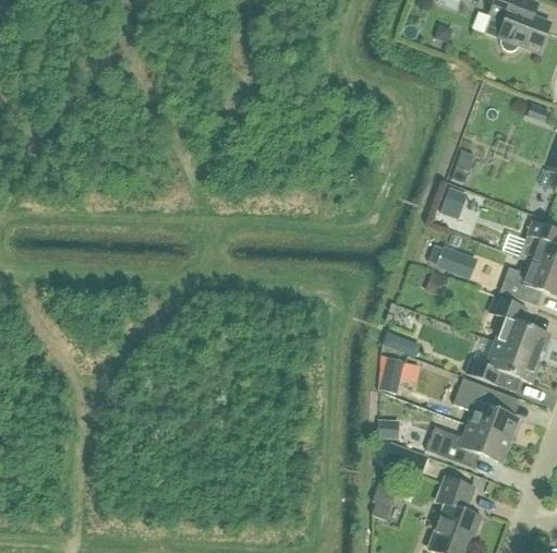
[(518,46),(519,45),(539,51),(549,22),(523,12),(529,0),(493,0),(488,12),(505,19),(497,36),(500,37),(499,38),(499,40),(499,43),(500,44),(500,46),(503,47),(504,48),(505,49),(507,50),(508,50),(510,50),(512,50),(513,49),(516,49),(517,47),(518,46)]
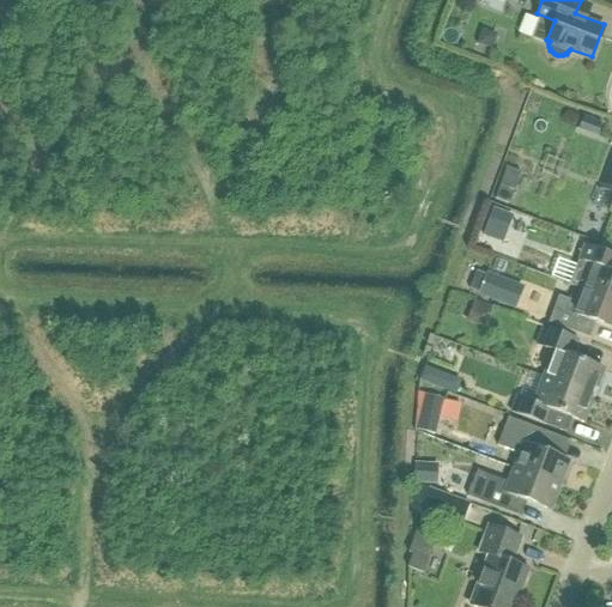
[(611,151),(600,184),(611,189),(611,204),(610,208),(611,208),(611,151)]
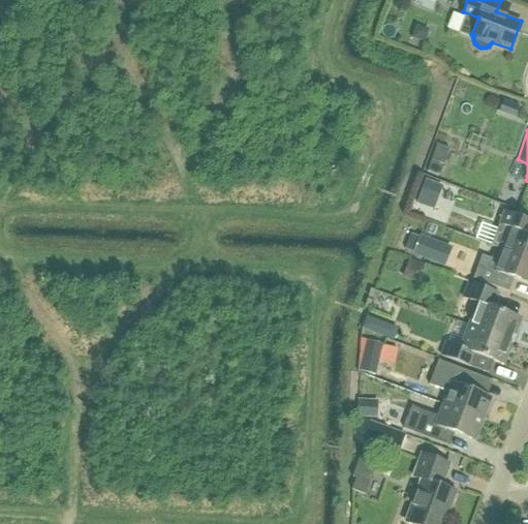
[(502,246),(527,256),(527,218),(504,209),(496,229),(506,234),(502,246)]
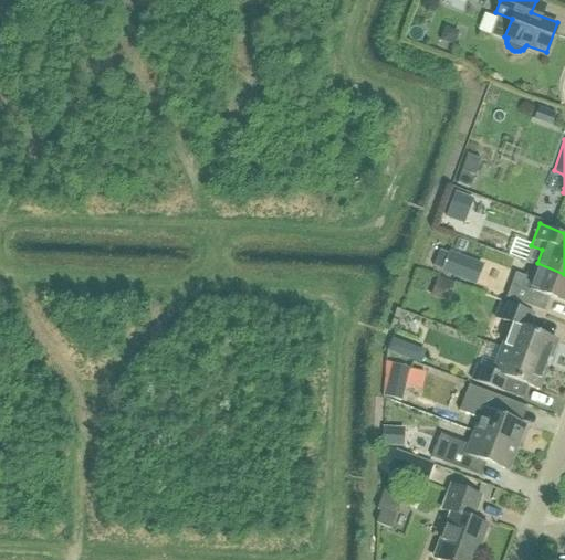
[(477,281),(484,265),(456,253),(449,268),(477,281)]
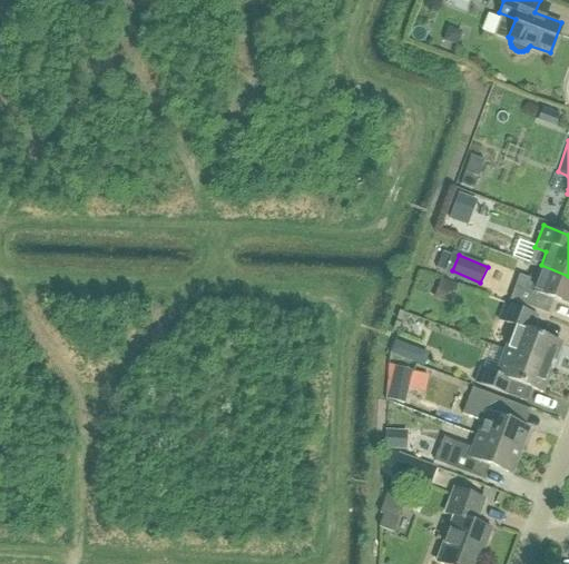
[(568,276),(541,265),(536,278),(519,271),(510,296),(548,310),(553,296),(568,302),(568,276)]
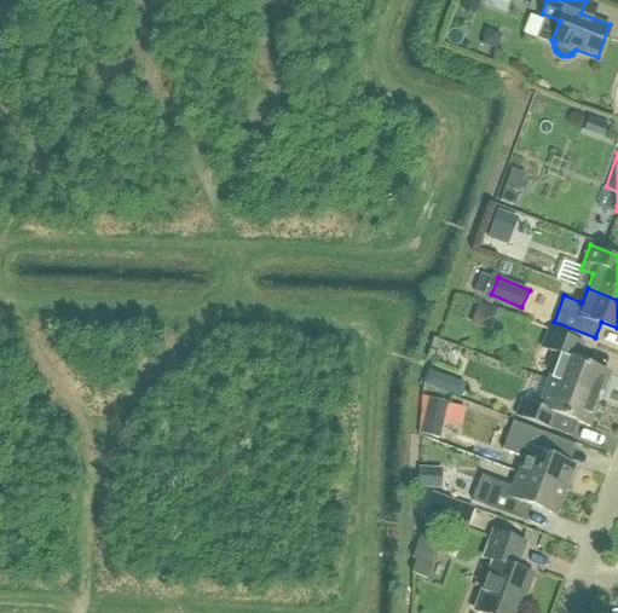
[(549,377),(596,395),(600,387),(602,388),(610,370),(575,357),(582,339),(549,327),(542,345),(559,351),(549,377)]
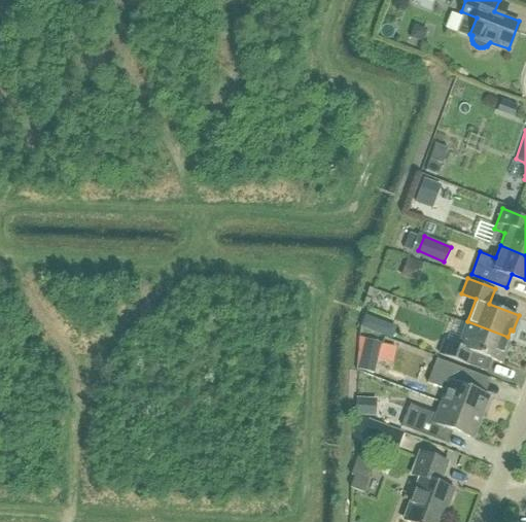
[(389,336),(395,323),(379,316),(374,329),(389,336)]
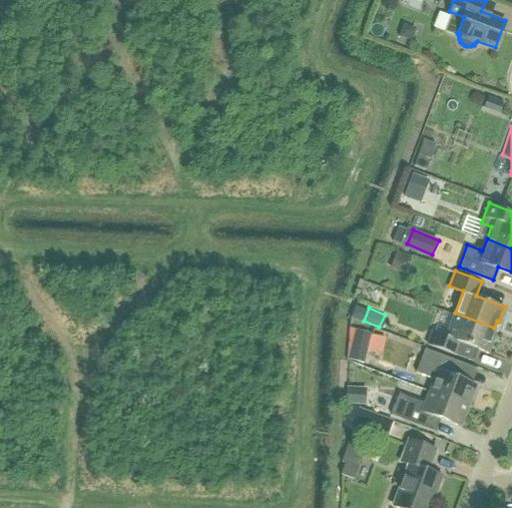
[(494,328),(455,313),(447,335),(432,329),(428,342),(455,352),(460,340),(488,351),(494,336),(491,335),(494,328)]
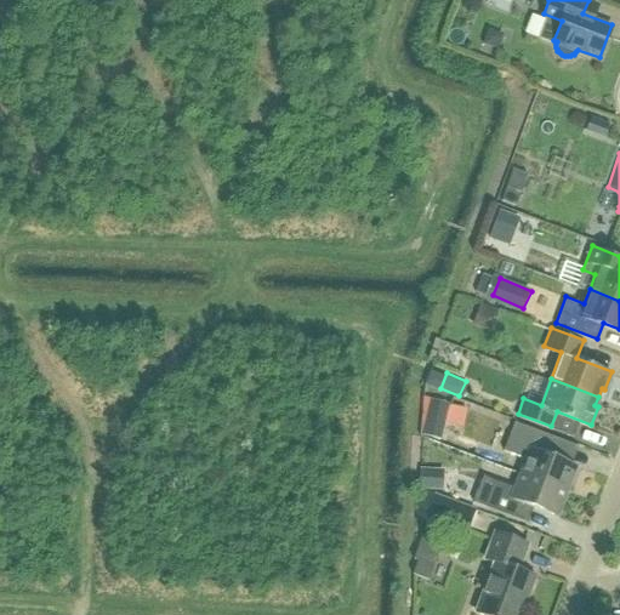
[(521,471),(567,489),(576,463),(552,454),(557,440),(517,426),(512,439),(530,446),(521,471)]
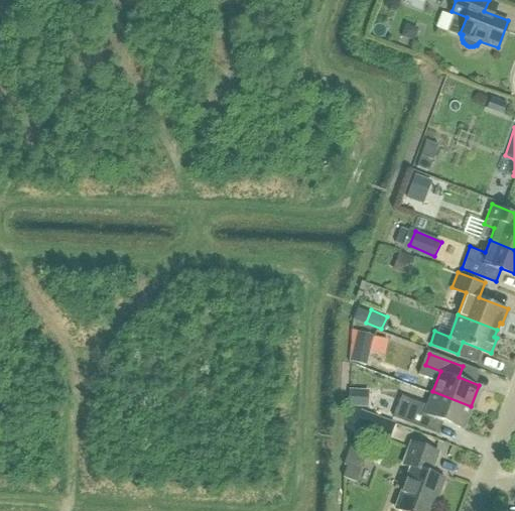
[(393,414),(433,430),(438,417),(463,426),(471,406),(432,391),(427,403),(401,393),(393,414)]
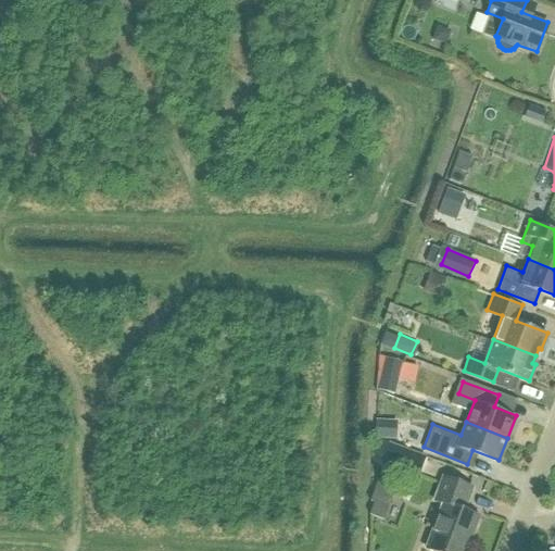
[(419,474),(427,453),(396,441),(389,462),(419,474)]
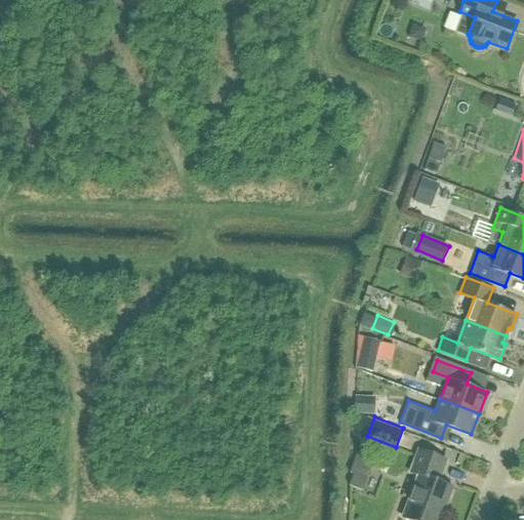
[(418,474),(403,516),(413,519),(438,519),(442,511),(438,509),(448,483),(438,479),(446,457),(419,447),(410,471),(418,474)]
